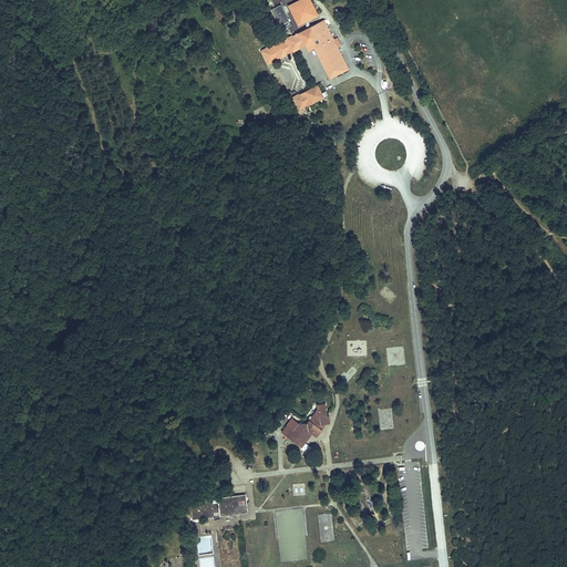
[(294,7),(295,6),(295,4),(296,3),(297,2),(298,1),(299,1),(301,0),(300,0),(299,0),(289,6),(299,24),(306,20),(309,19),(311,18),(311,17),(310,18),(309,18),(308,19),(306,19),(305,20),(303,20),(301,20),(300,19),(299,19),(298,19),(298,18),(297,17),(296,17),(296,16),(295,14),(294,12),(294,11),(294,10),(294,8),(294,7)]
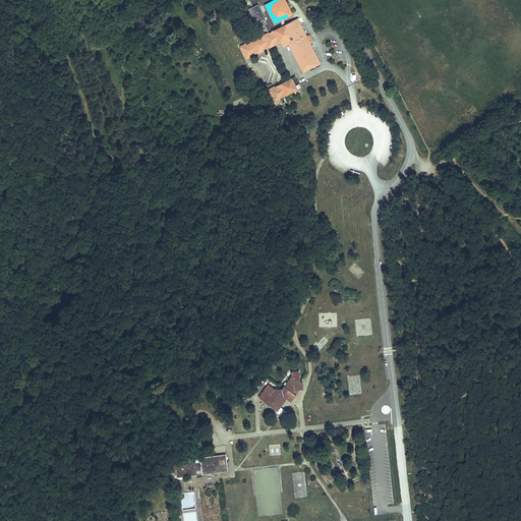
[(292,13),(289,7),(288,8),(288,7),(288,6),(287,5),(286,4),(286,3),(285,3),(285,2),(286,2),(284,0),(276,0),(277,0),(275,1),(274,1),(273,2),(272,3),(271,4),(271,5),(270,6),(270,7),(270,9),(270,10),(270,11),(271,13),(272,14),(272,15),(273,15),(274,16),(274,17),(275,17),(276,17),(277,18),(279,18),(280,18),(281,17),(283,17),(284,16),(285,16),(286,15),(286,16),(292,13)]
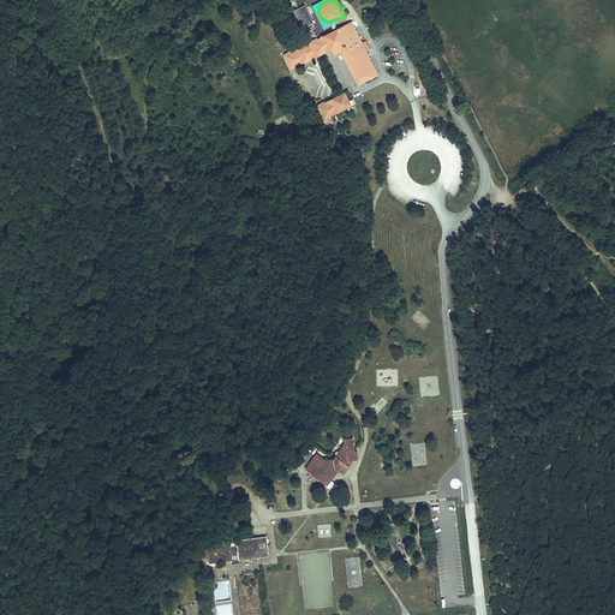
[(300,30),(314,25),(305,4),(293,9),(300,30)]
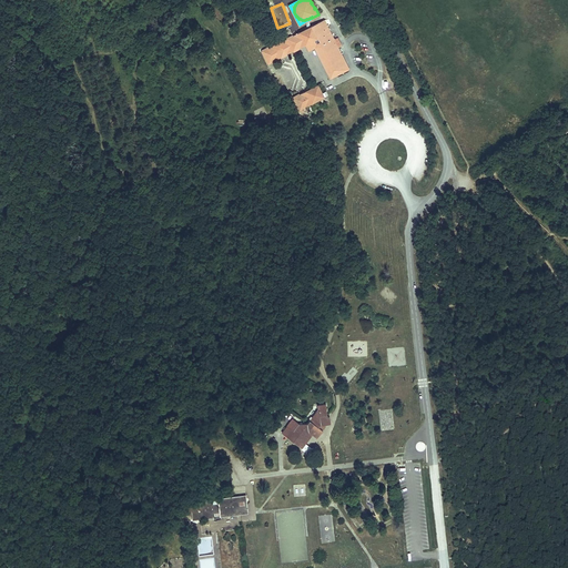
[(337,75),(350,69),(338,47),(342,44),(338,37),(334,39),(324,19),(310,26),(307,28),(262,50),(269,63),(306,44),(318,39),(337,75)]
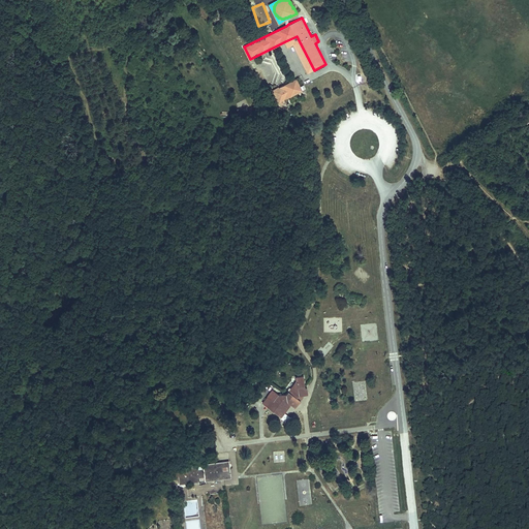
[(308,73),(314,70),(297,36),(285,41),(287,47),(293,44),(308,73)]
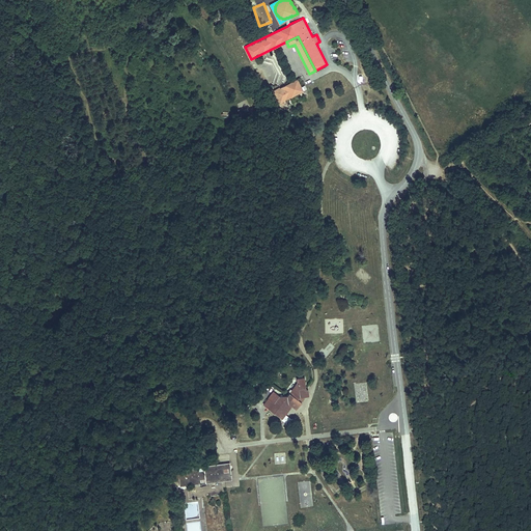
[(297,78),(274,90),(280,103),(304,90),(297,78)]
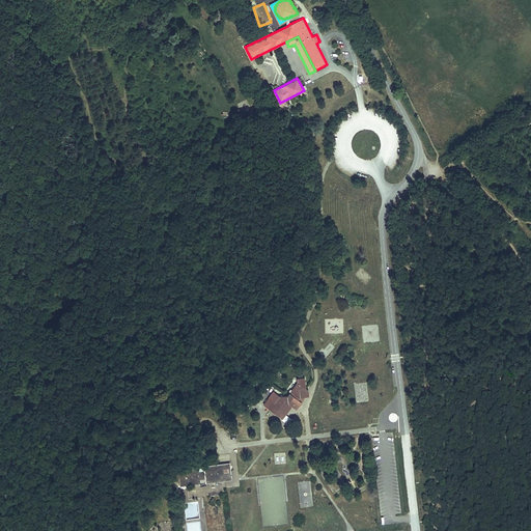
[(280,417),(289,403),(292,407),(298,410),(305,400),(304,397),(310,395),(308,388),(304,389),(304,386),(306,386),(304,376),(297,378),(297,382),(295,386),(297,388),(294,391),(291,390),(288,395),(278,398),(272,394),(263,406),(270,411),(280,417)]
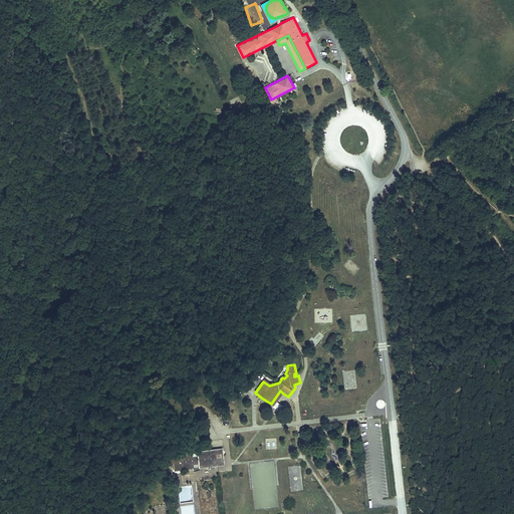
[(280,391),(271,404),(274,406),(283,394),(280,391)]
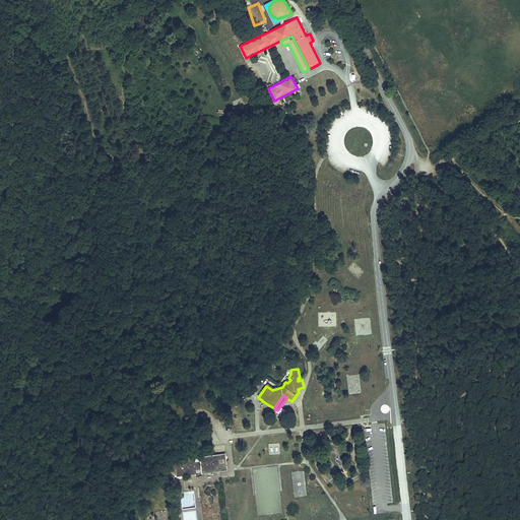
[(224,453),(218,454),(218,457),(211,458),(213,472),(226,470),(224,453)]
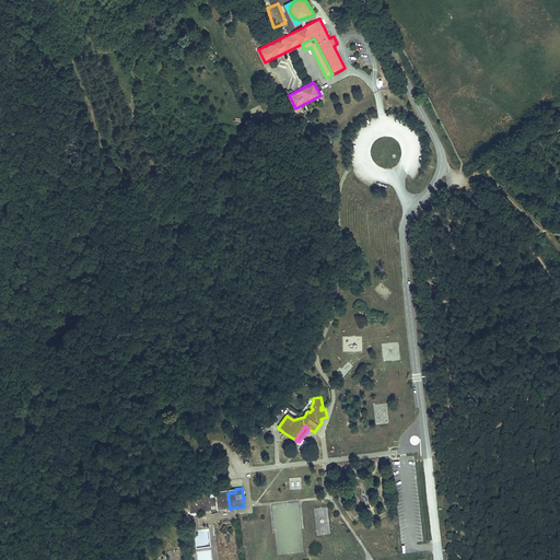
[(235,489),(186,494),(188,504),(189,513),(230,509),(228,493),(235,492),(235,489)]
